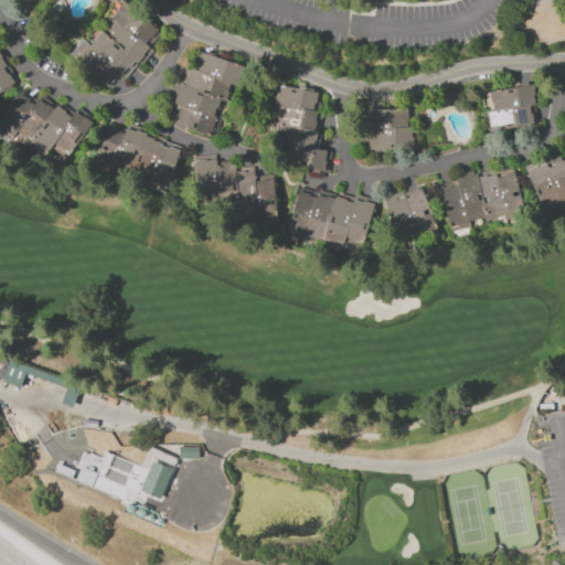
[(107,86),(76,61),(102,31),(105,33),(115,21),(112,18),(117,11),(116,10),(123,1),(147,21),(148,20),(156,27),(155,28),(160,32),(149,46),(155,51),(142,65),(138,61),(125,77),(118,73),(107,86)]
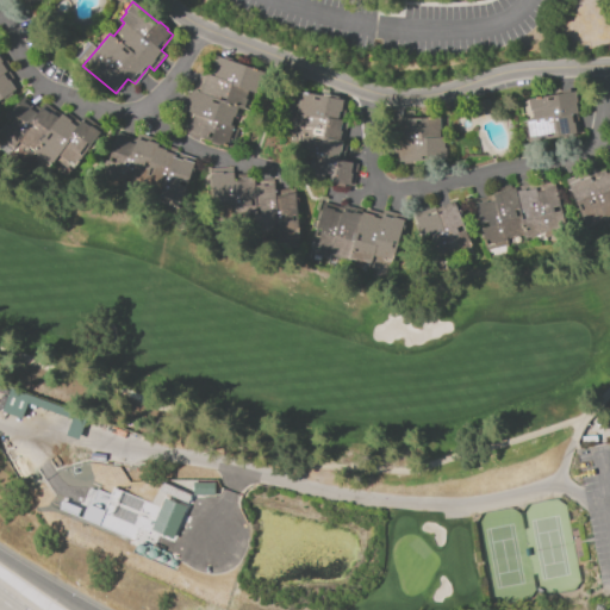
[(0,49),(11,67),(8,69),(19,87),(12,92),(13,94),(5,99),(4,97),(0,98),(0,49)]
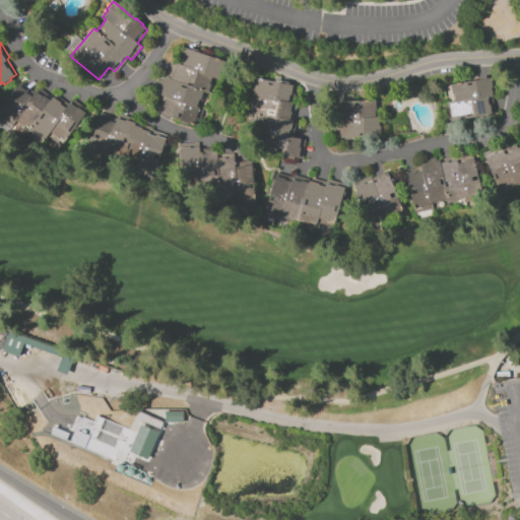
[(183,47),(190,50),(190,47),(198,50),(197,52),(224,61),(218,79),(211,77),(206,92),(202,91),(199,100),(198,100),(195,106),(204,109),(198,127),(188,123),(187,125),(179,122),(180,121),(171,118),(170,121),(158,114),(163,104),(164,104),(166,98),(165,98),(159,95),(163,87),(160,87),(164,76),(169,78),(171,73),(168,72),(171,61),(182,65),(184,59),(181,58),(182,55),(180,54),(183,47)]
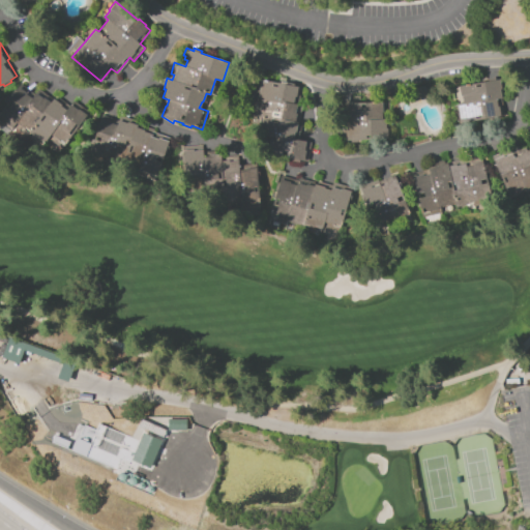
[(262,80),(301,87),(299,98),(296,98),(295,104),(296,104),(295,109),(301,110),(298,125),(300,125),(299,131),(295,130),(294,139),(311,142),(307,160),(266,153),(269,136),(259,134),(262,115),(258,115),(261,100),(257,99),(259,86),(261,87),(262,80)]
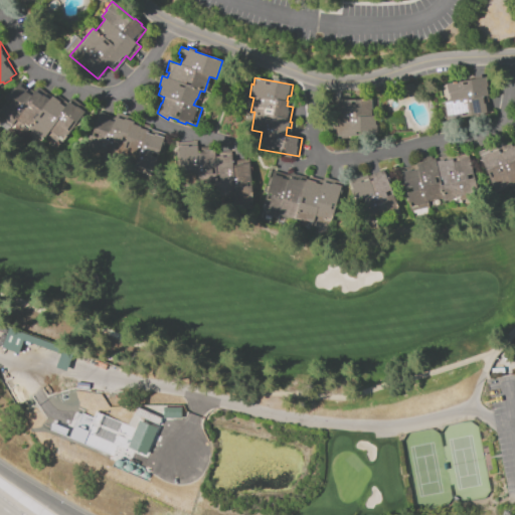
[(445,83),(485,77),(485,78),(487,77),(489,86),(485,87),(489,111),(485,112),(486,114),(467,117),(466,114),(457,115),(457,119),(446,120),(444,111),(446,110),(445,101),(449,100),(448,93),(444,94),(443,86),(445,86),(445,83)]
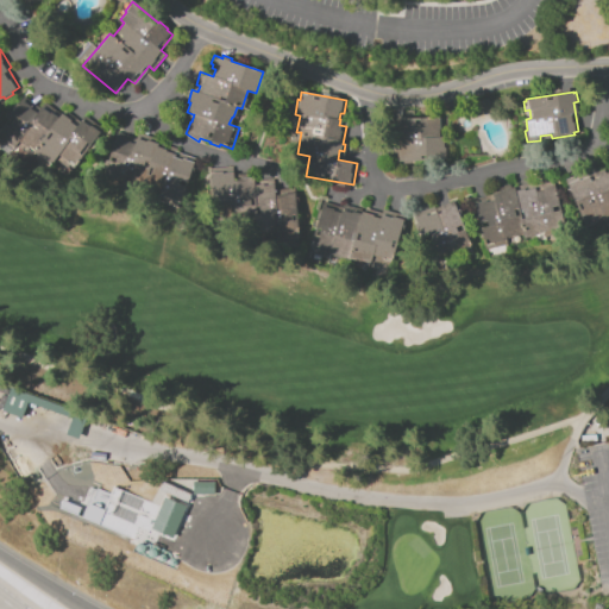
[(0,129),(22,99),(37,111),(39,106),(50,113),(50,112),(57,118),(61,113),(77,125),(80,120),(95,131),(79,154),(82,156),(67,176),(32,151),(31,154),(16,142),(11,149),(0,140),(0,129)]
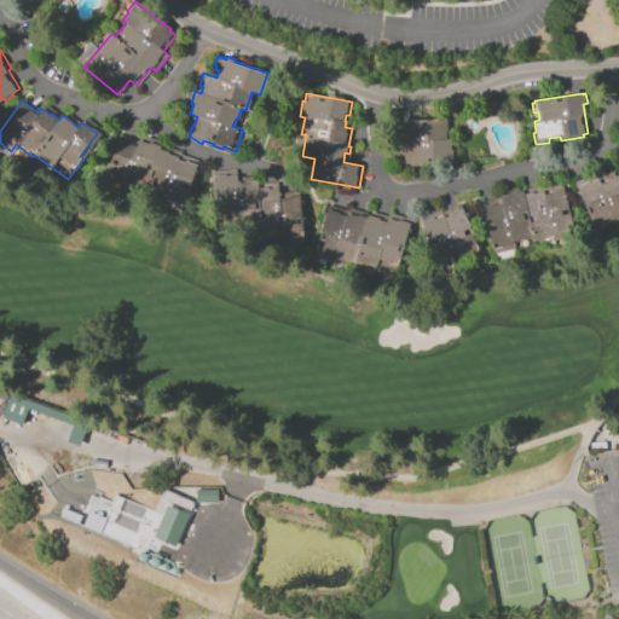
[(481,117),(479,104),(496,100),(498,114),(481,117)]
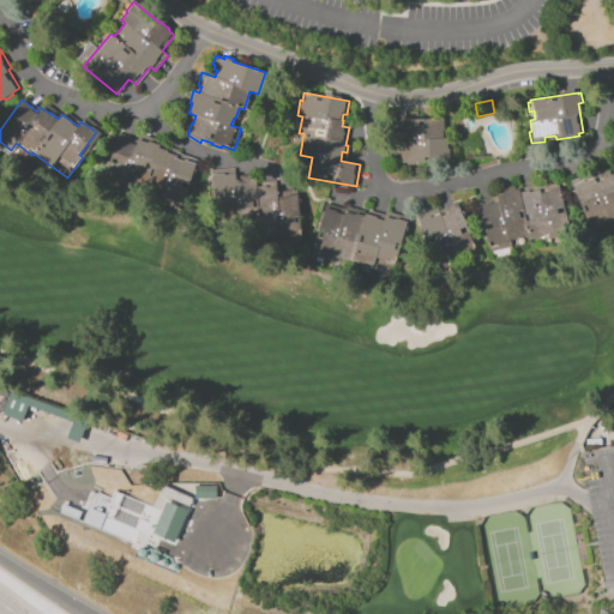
[(443,118),(443,131),(441,131),(441,138),(446,138),(447,149),(449,149),(449,160),(396,162),(395,149),(401,149),(399,139),(393,139),(393,120),(443,118)]
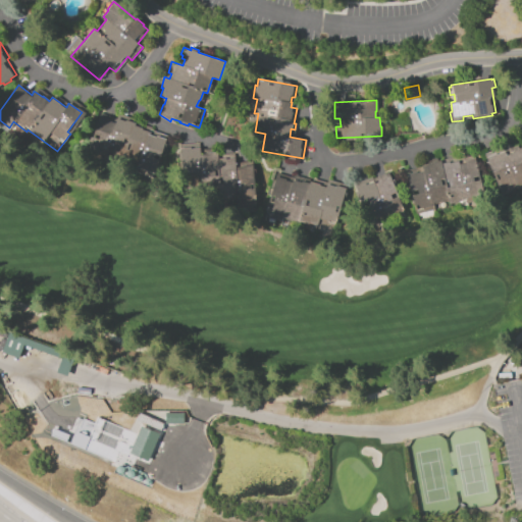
[(165,139),(154,177),(86,156),(95,128),(94,127),(96,119),(98,120),(99,116),(108,120),(108,121),(114,123),(116,118),(124,121),(124,120),(136,123),(135,126),(142,128),(142,129),(151,132),(150,136),(155,137),(156,136),(165,139)]
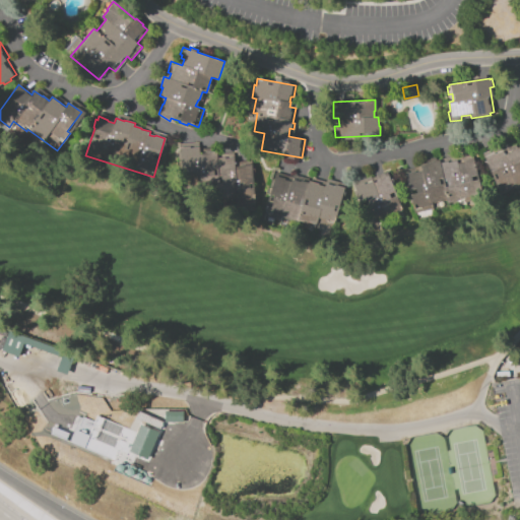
[(482,157),(494,153),(494,154),(518,144),(519,148),(519,184),(498,194),(482,157)]
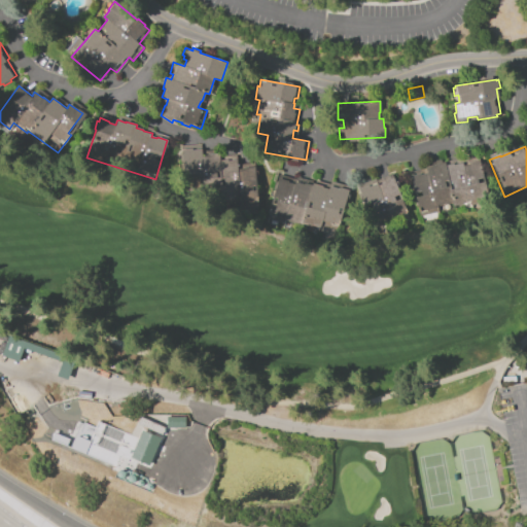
[(254,166),(255,171),(256,171),(257,177),(255,177),(257,202),(238,204),(237,184),(224,185),(223,178),(202,180),(201,173),(188,174),(188,169),(183,170),(183,168),(181,168),(180,153),(182,153),(181,150),(192,149),(194,150),(201,149),(201,151),(219,149),(220,160),(227,160),(227,161),(236,160),(237,169),(244,168),(244,167),(254,166)]
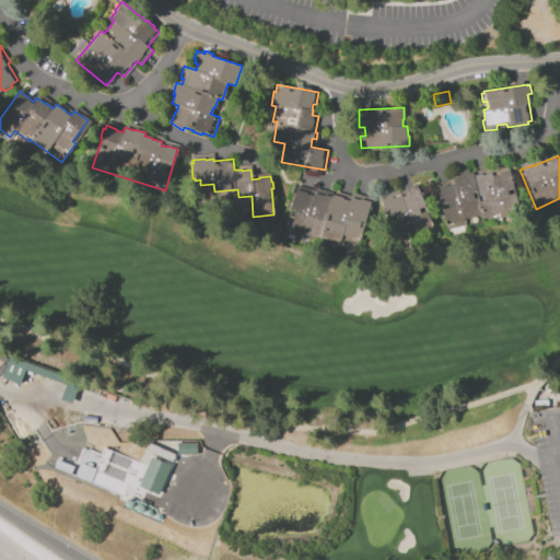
[(435,187),(446,184),(447,186),(452,184),(451,178),(462,176),(461,175),(473,173),(473,175),(480,173),(481,176),(491,173),(492,176),(498,175),(498,173),(509,171),(512,188),(508,189),(509,195),(513,194),(517,210),(480,219),(480,217),(478,216),(475,216),(473,216),(467,218),(466,219),(464,221),(444,225),(435,187)]
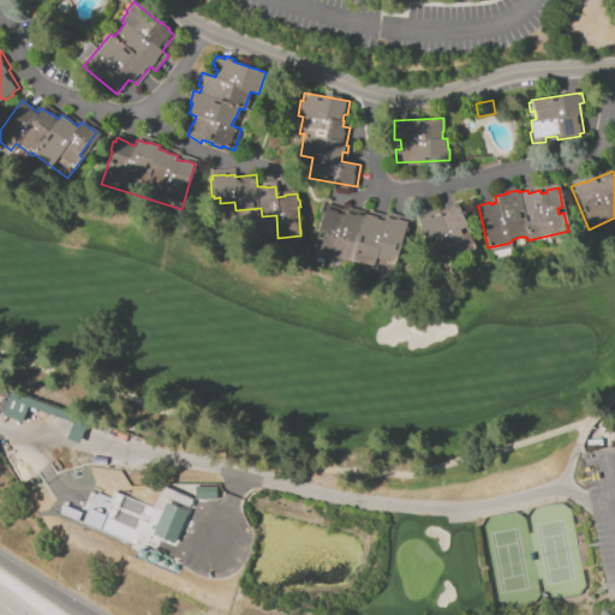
[(324,208),(336,212),(336,213),(342,215),(344,212),(354,215),(354,214),(363,216),(364,214),(376,218),(376,219),(383,221),(384,218),(395,221),(395,219),(407,222),(394,268),(374,262),(372,267),(351,261),(351,262),(332,256),(330,260),(311,255),(321,221),(317,220),(320,212),(323,213),(324,208)]
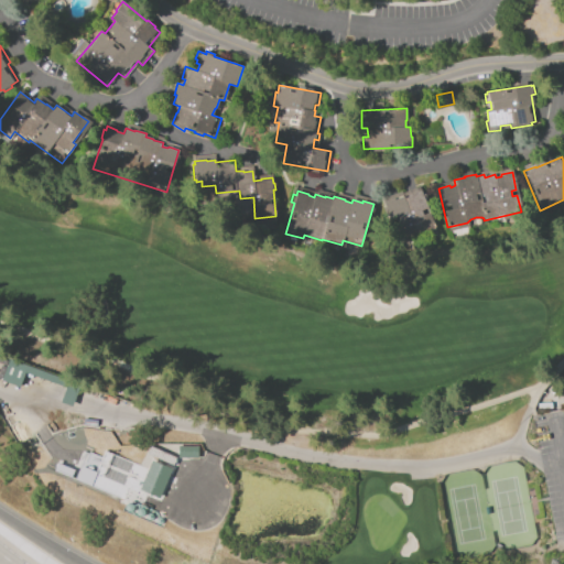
[(421,191),(422,194),(423,193),(427,204),(426,204),(435,228),(402,240),(387,202),(403,195),(404,198),(411,196),(411,195),(421,191)]
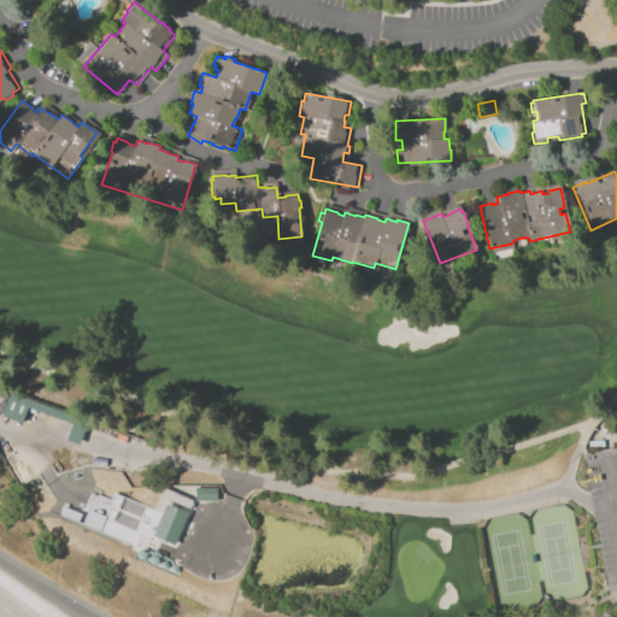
[(0,416),(21,423),(25,407),(66,422),(70,413),(6,392),(0,409),(0,416)]
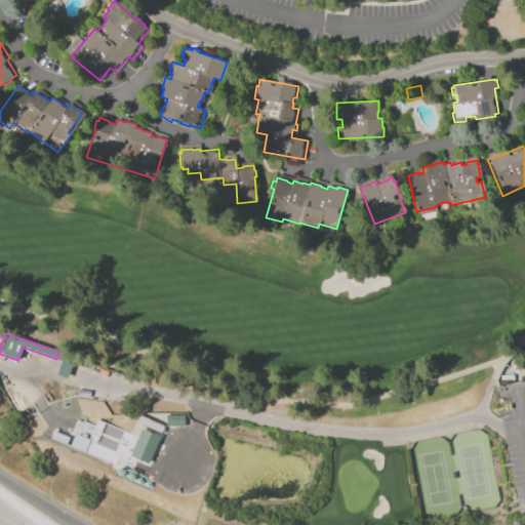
[(148,476),(153,478),(152,479),(148,490),(143,488),(148,476)]
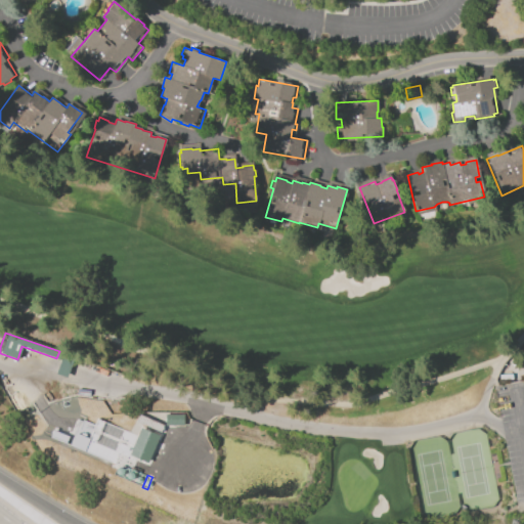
[(151,478),(157,480),(157,481),(151,492),(146,490),(147,489),(151,478)]
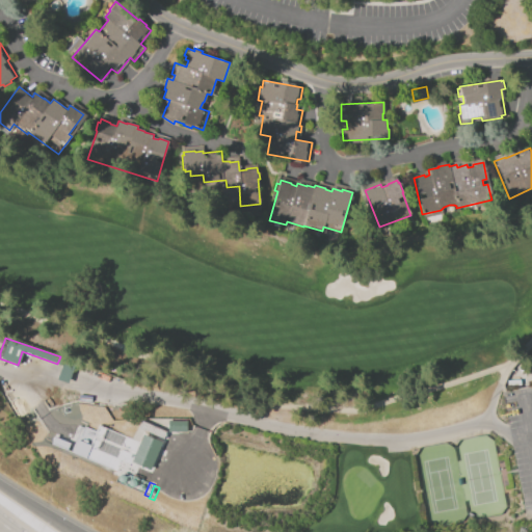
[(159,488),(164,490),(163,491),(159,503),(154,501),(154,500),(159,488)]
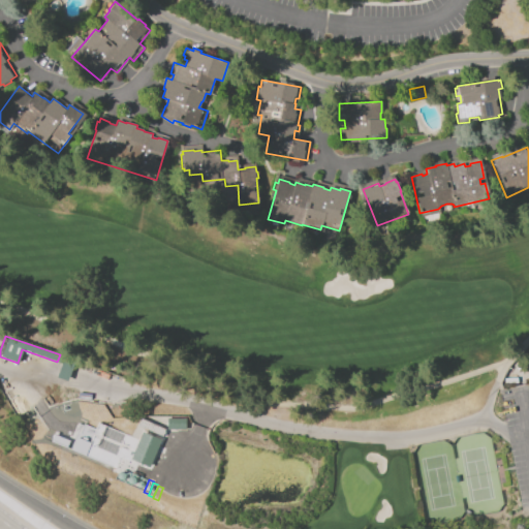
[(167,491),(163,503),(157,501),(158,500),(162,489),(167,491)]
